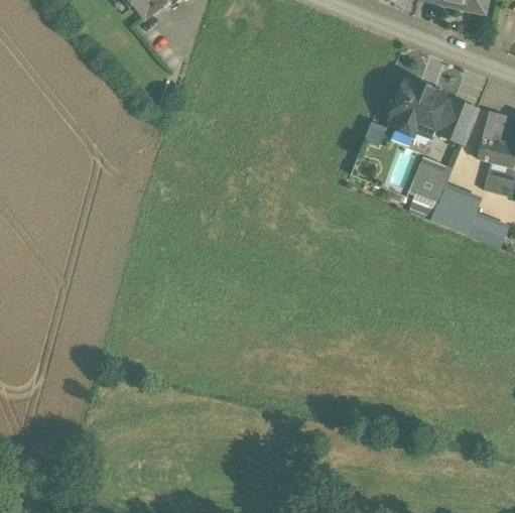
[(127,0),(144,20),(168,0),(127,0)]
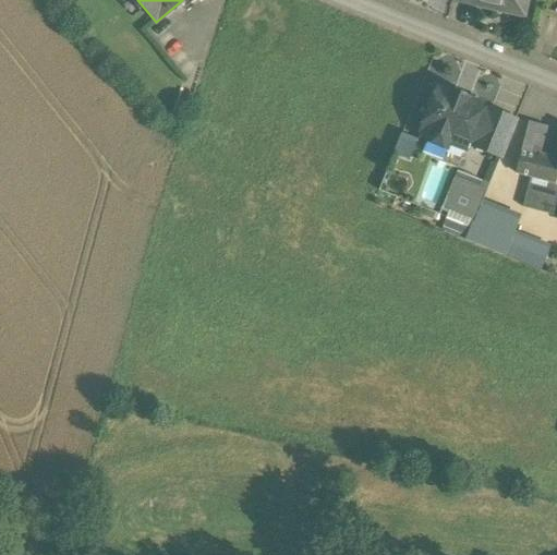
[(475,0),(473,0),(473,3),(522,14),(524,0),(475,0)]
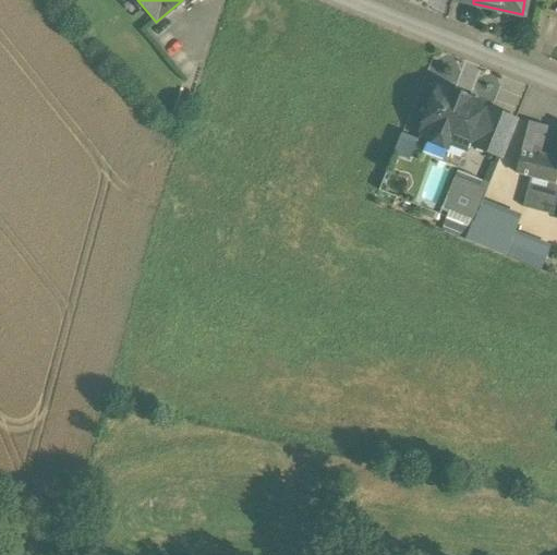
[(482,104),(437,86),(433,95),(426,98),(424,104),(427,110),(419,130),(427,133),(426,139),(446,146),(451,132),(468,137),(480,108),(482,104)]
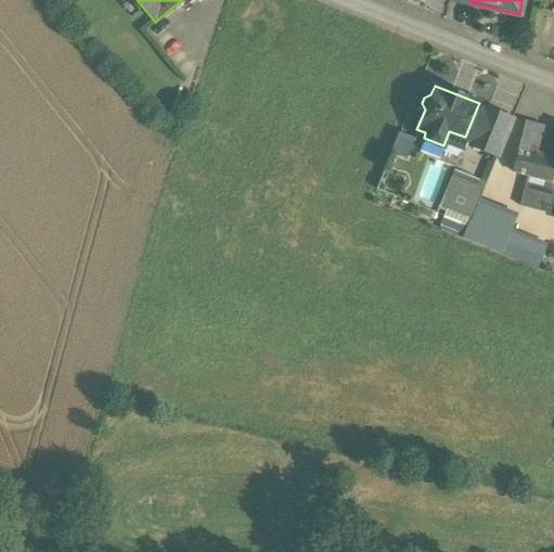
[(477,107),(465,137),(473,140),(485,111),(477,107)]
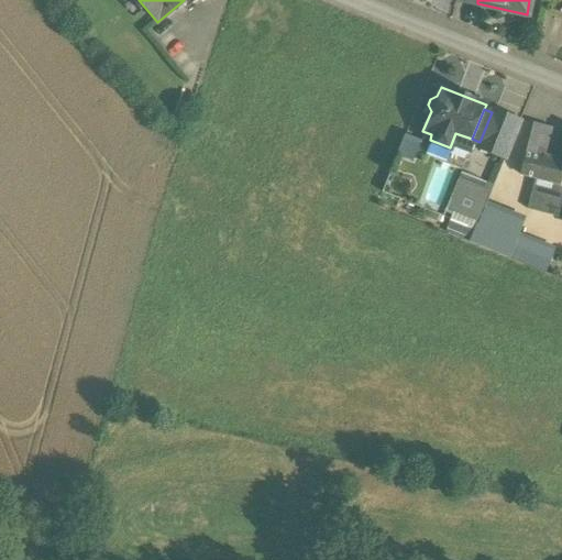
[(519,120),(493,110),(492,112),(480,142),(478,146),(504,157),(519,120)]
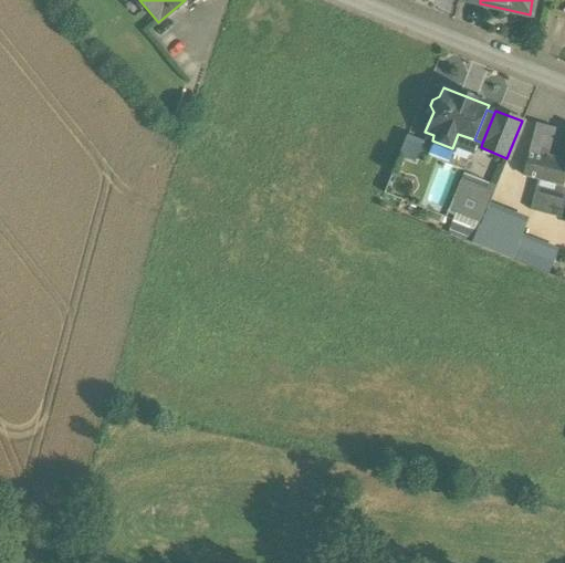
[(553,127),(535,123),(527,154),(545,158),(553,127)]
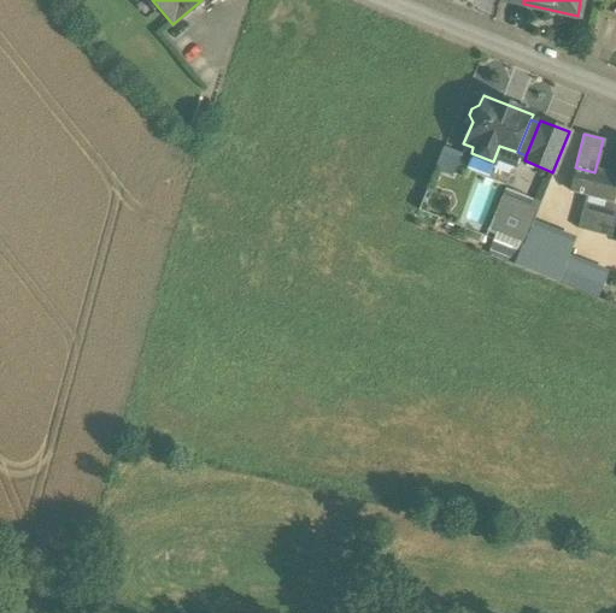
[(461,152),(444,146),(434,169),(451,175),(461,152)]
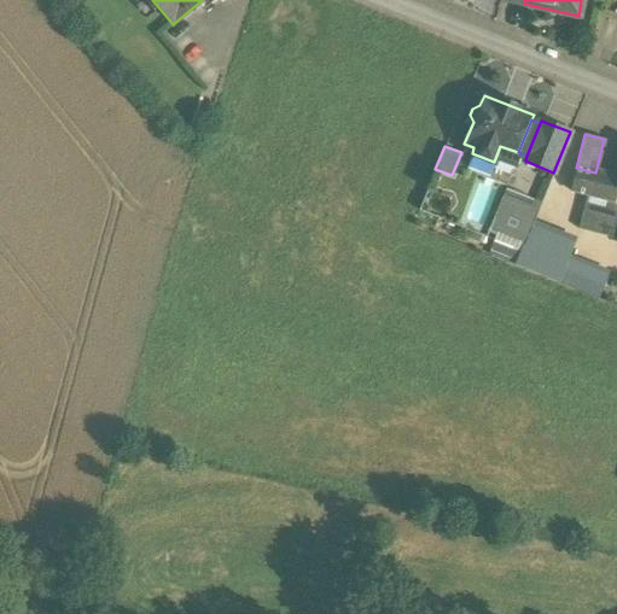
[(616,179),(595,173),(576,168),(570,191),(587,194),(616,202),(616,196),(616,188),(616,185),(616,179)]
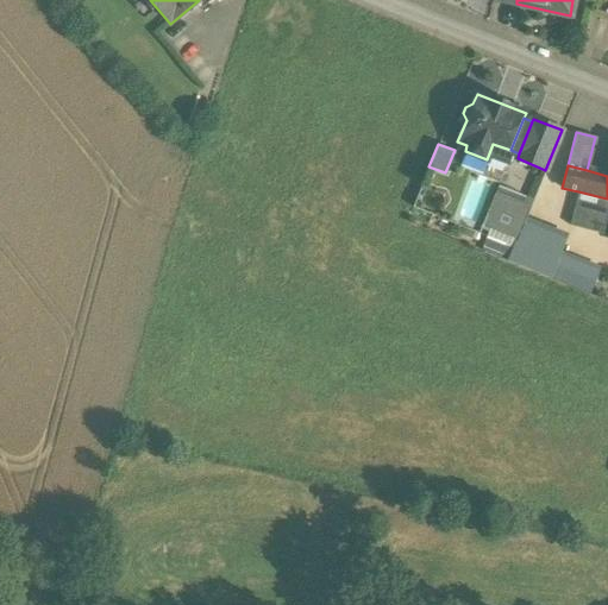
[(536,176),(527,197),(533,200),(545,170),(541,169),(539,177),(536,176)]
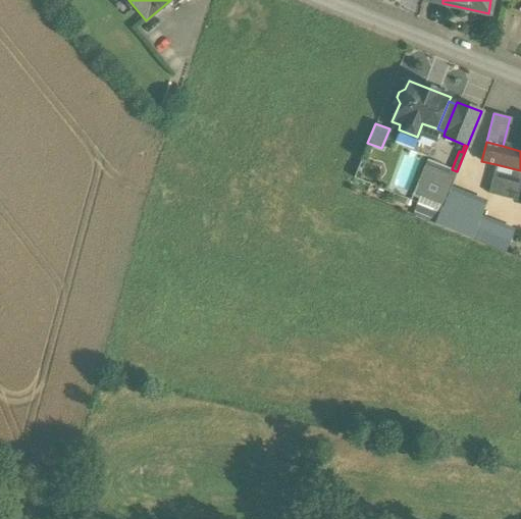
[(421,194),(445,203),(451,187),(455,176),(447,173),(425,164),(414,191),(421,194)]
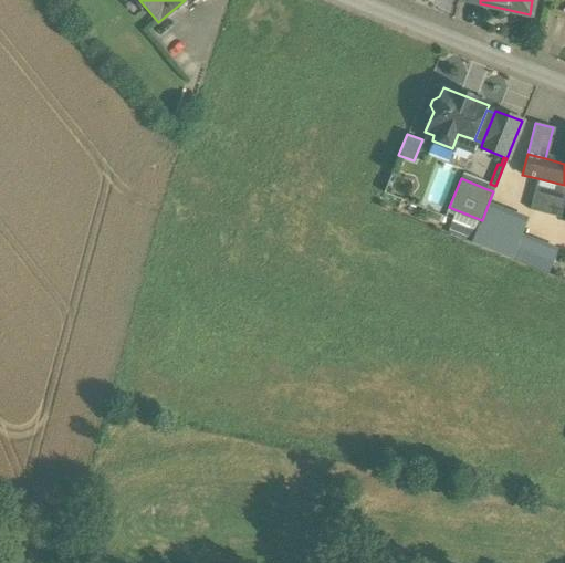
[(564,185),(537,178),(530,209),(561,217),(564,199),(564,185)]
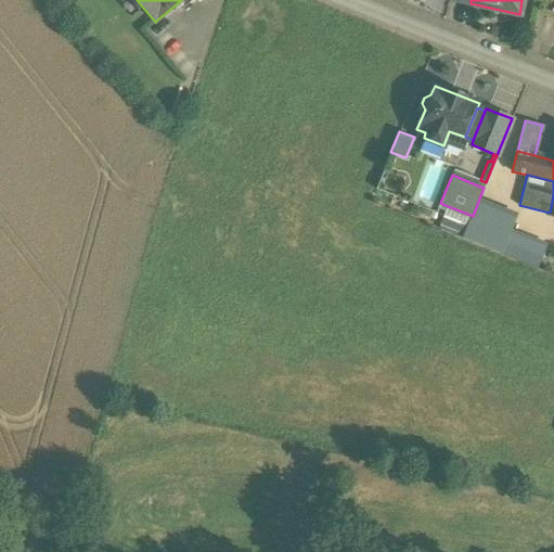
[(480,180),(477,179),(475,184),(484,188),(486,182),(480,180)]
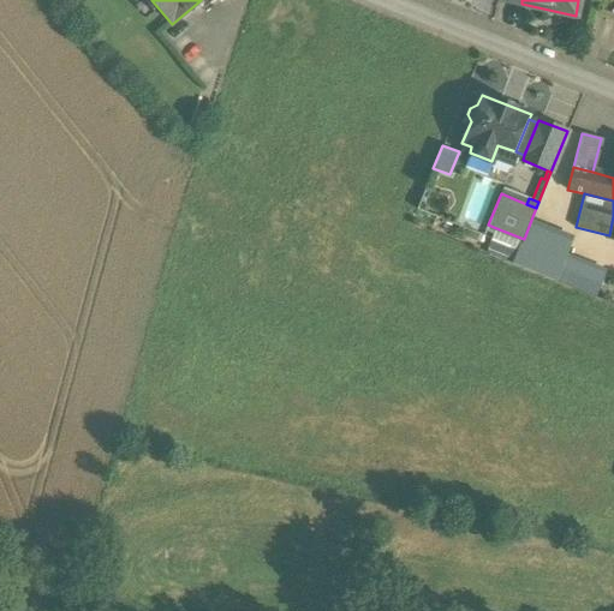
[(572,237),(531,220),(516,259),(514,263),(554,280),(572,237)]
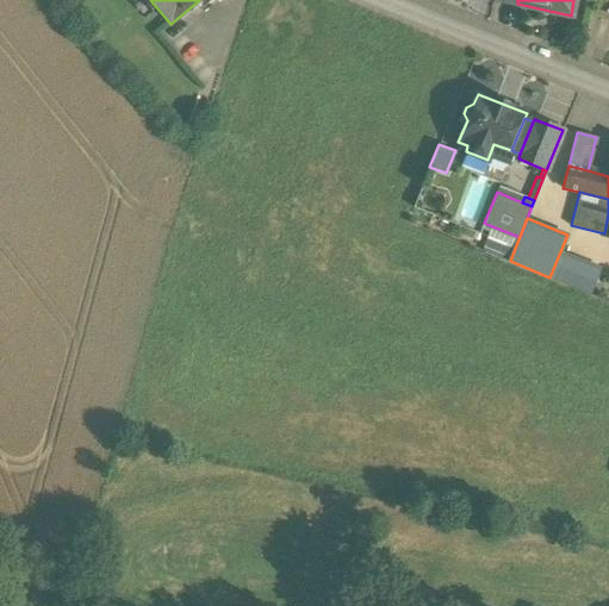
[(484,247),(511,257),(520,237),(492,226),(484,247)]
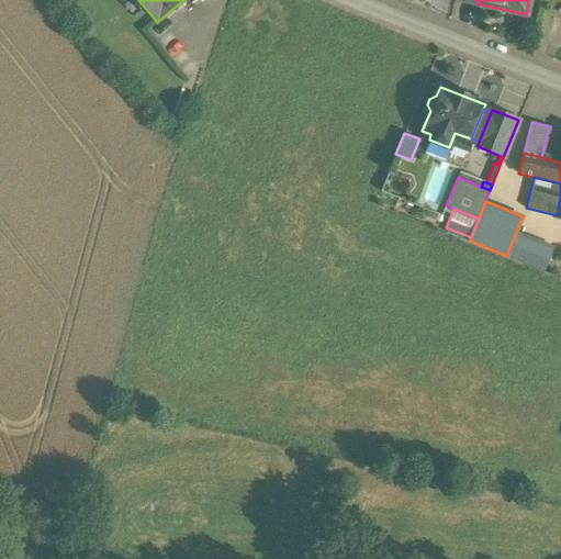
[(543,270),(552,246),(517,232),(506,256),(543,270)]
